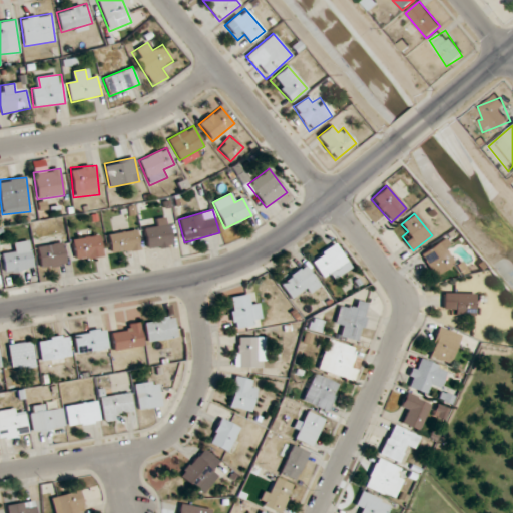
[(167,217),(152,220),(154,229),(143,231),(147,250),(173,245),(167,217)]
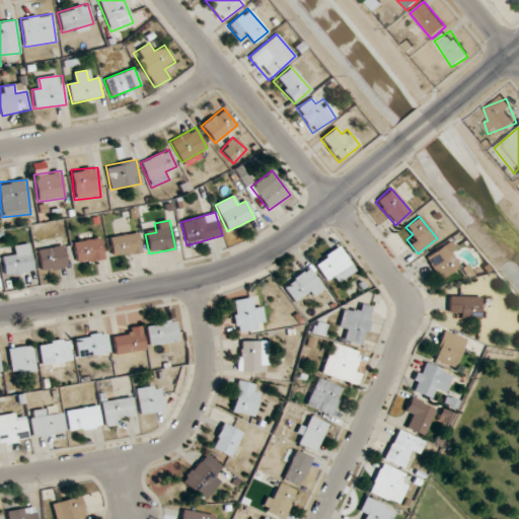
[(109,236),(112,256),(140,253),(138,233),(109,236)]
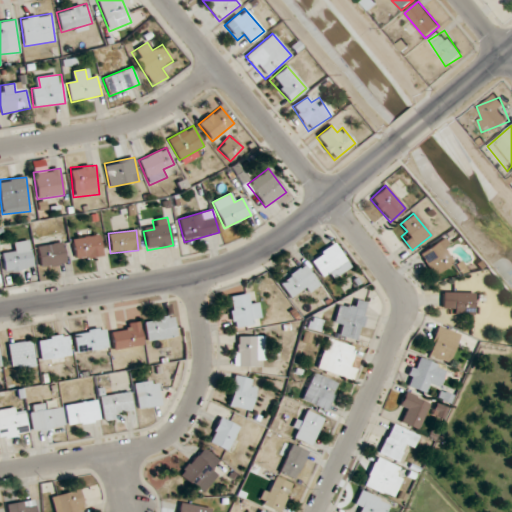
[(74,259),(101,258),(100,236),(72,237),(74,259)]
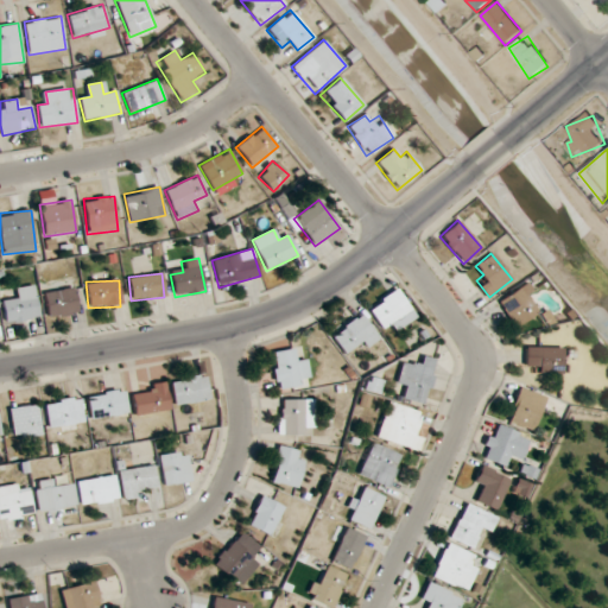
[(39,320),(35,285),(12,287),(13,301),(1,302),(5,324),(39,320)]
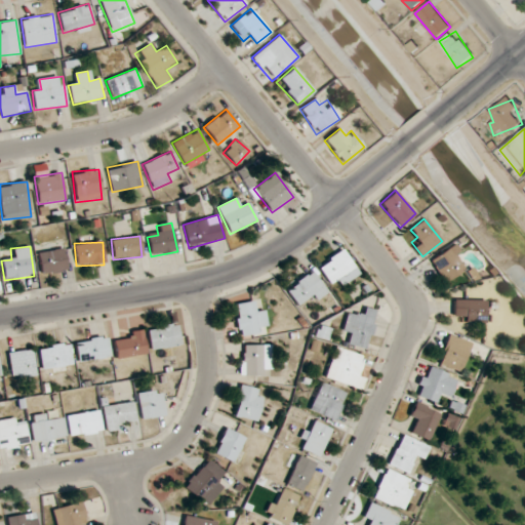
[(64,247),(37,252),(41,276),(68,271),(64,247)]
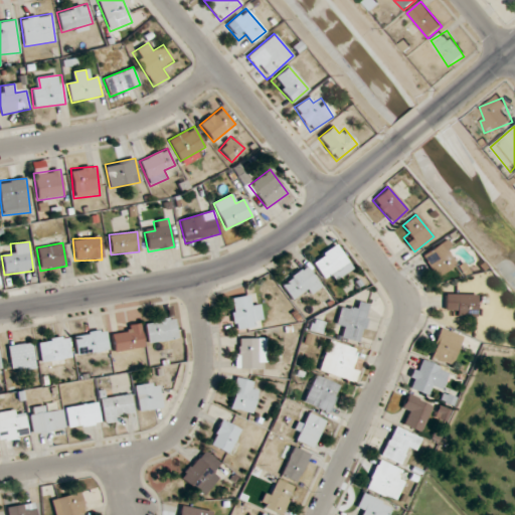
[(312,261),(323,279),(348,263),(337,244),(312,261)]
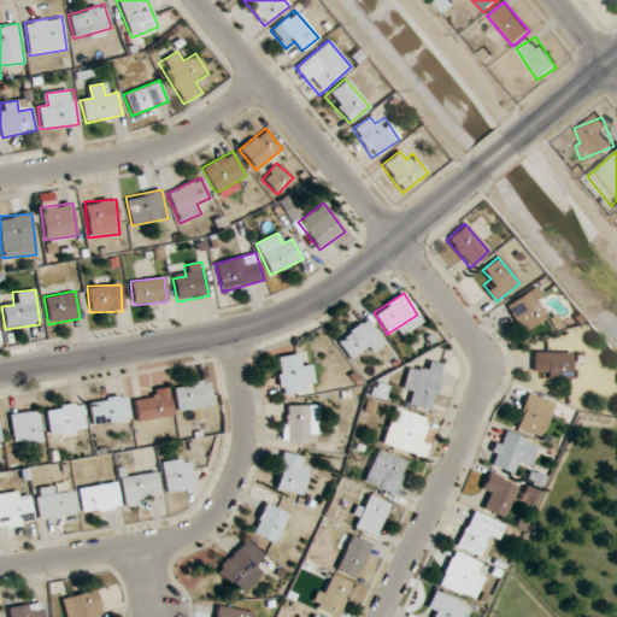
[(513,327),(542,323),(540,294),(511,298),(513,327)]
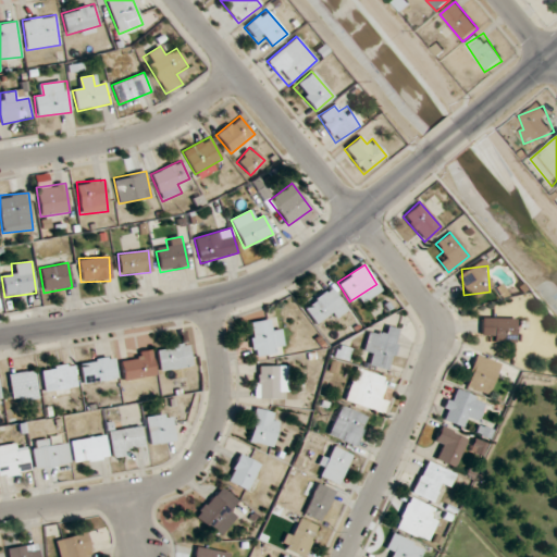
[(324,317),(329,322),(348,310),(333,287),(304,306),(314,323),(324,317)]
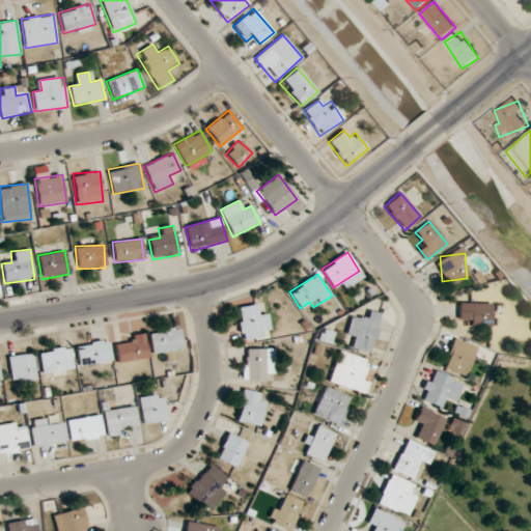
[(490,326),(490,304),(458,304),(458,326),(490,326)]
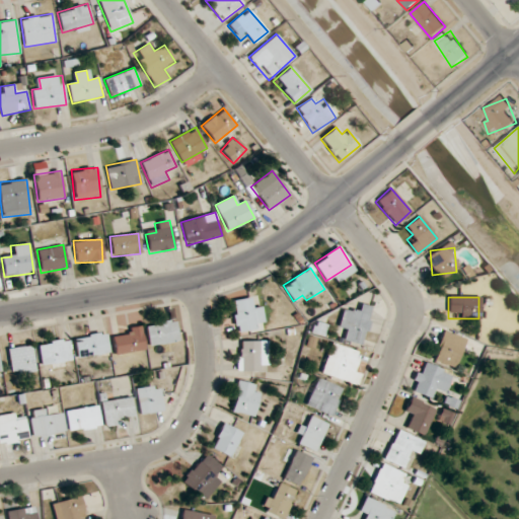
[(250,308),(249,298),(231,301),(235,332),(264,328),(262,306),(250,308)]
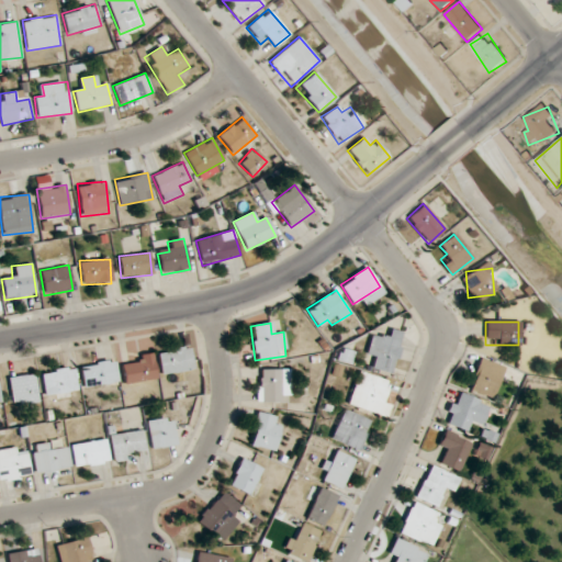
[(371,335),(366,356),(375,359),(373,370),(392,375),(404,334),(384,327),(382,338),(371,335)]
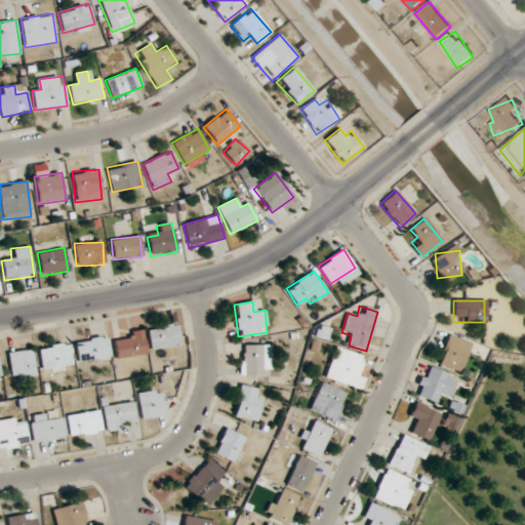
[(180,346),(177,323),(147,328),(150,350),(180,346)]
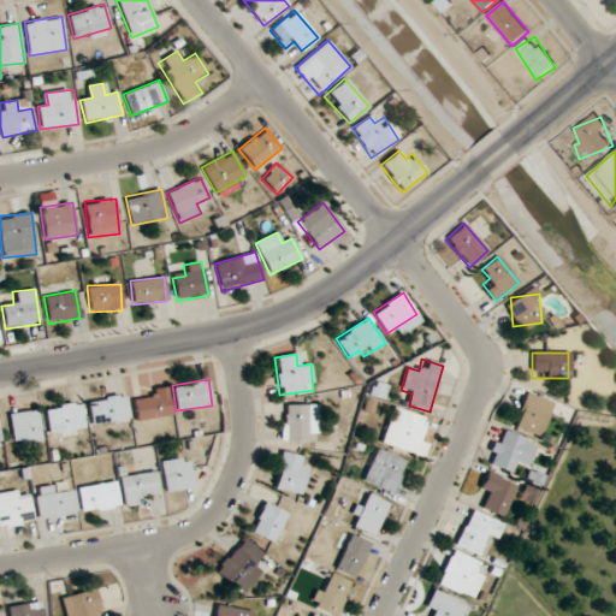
[(134,400),(135,419),(170,418),(169,388),(143,389),(143,400),(134,400)]
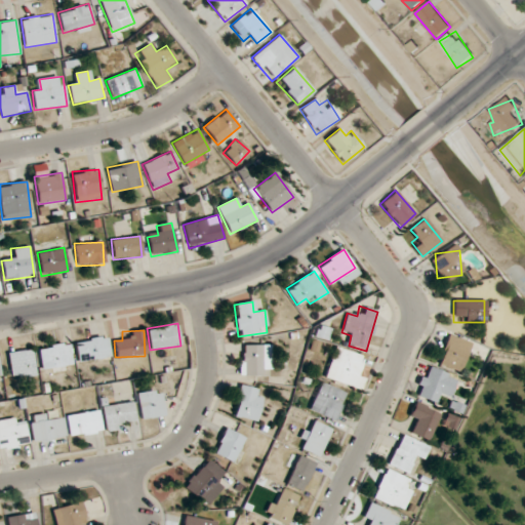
[(437,365),(459,373),(472,342),(449,334),(437,365)]
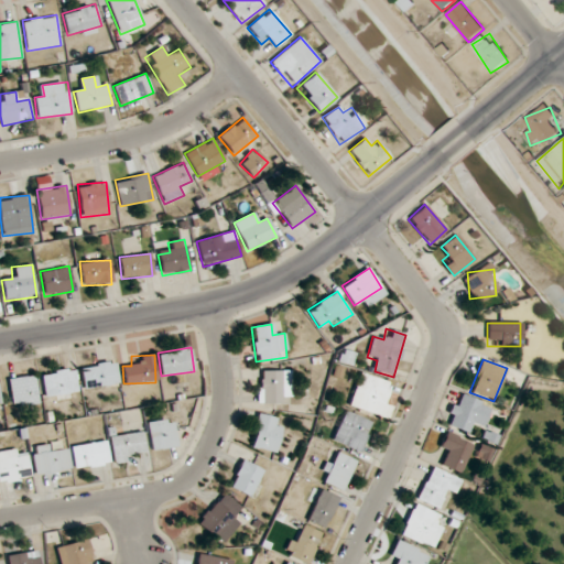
[(83,389),(118,383),(115,361),(79,366),(83,389)]
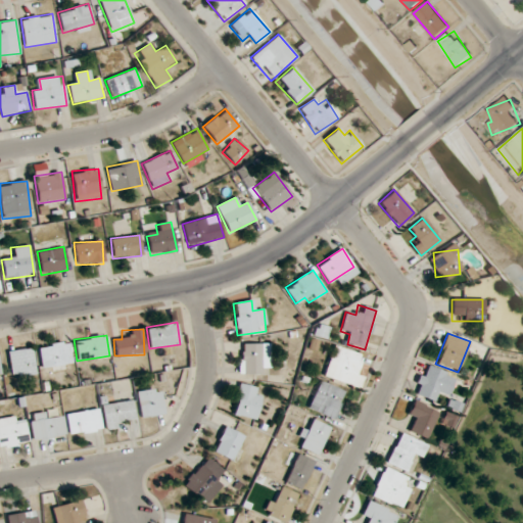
[(72,364),(67,341),(38,346),(41,369),(72,364)]
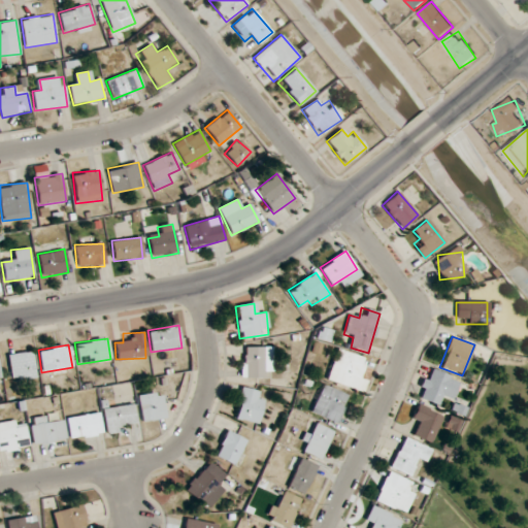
[(240,377),(269,377),(269,347),(240,347),(240,377)]
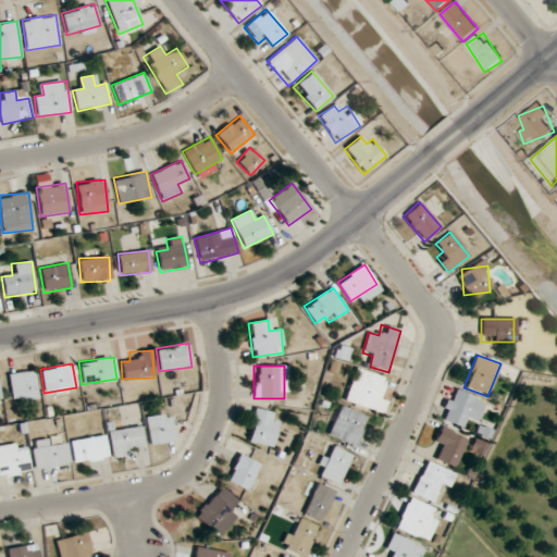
[(344,401),(383,415),(386,403),(376,399),(384,376),(355,368),(344,401)]
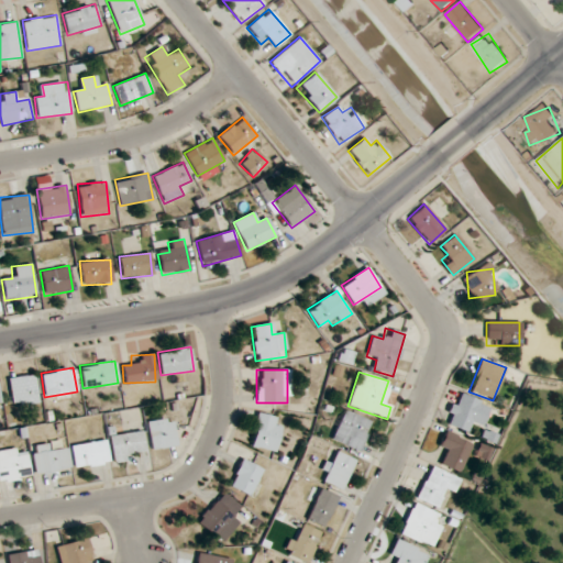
[(12,406),(39,403),(34,374),(9,377),(12,406)]
